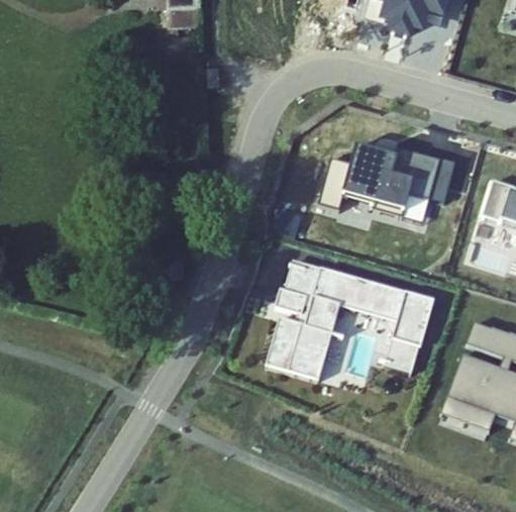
[(426,12),(443,16),(447,0),(378,0),(382,1),(378,20),(390,23),(388,32),(405,36),(408,27),(421,30),(426,12)]
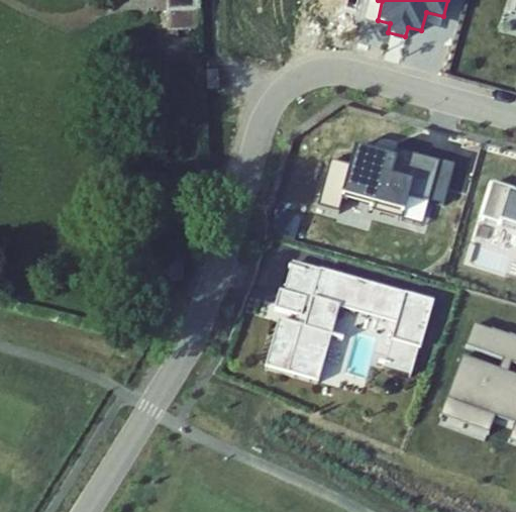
[(429,197),(445,201),(456,160),(409,147),(408,150),(398,147),(395,157),(354,145),(349,165),(332,160),(320,204),(337,209),(341,194),(404,210),(402,216),(423,221),(429,197)]
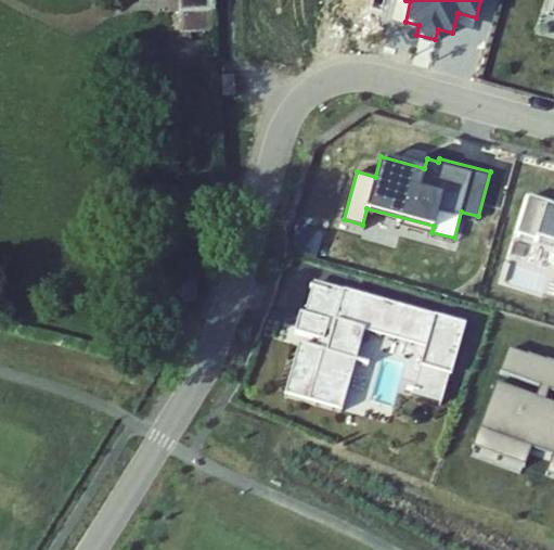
[(553,200),(528,192),(516,231),(553,243),(553,200)]
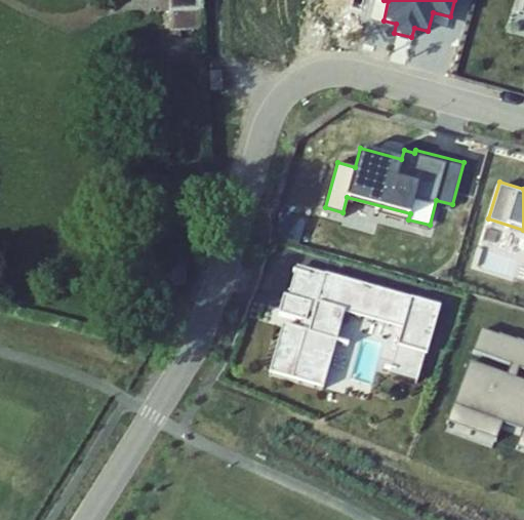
[(303,318),(300,326),(284,322),(270,371),(286,375),(322,386),(344,310),(403,325),(398,342),(428,351),(441,304),(412,294),(297,263),(289,291),(284,290),(279,311),(303,318)]
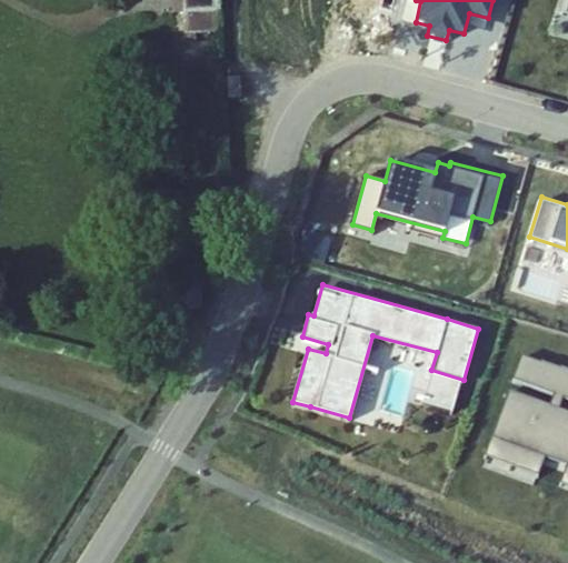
[(512,378),(567,398),(567,367),(559,364),(559,367),(539,359),(538,362),(521,355),(512,378)]
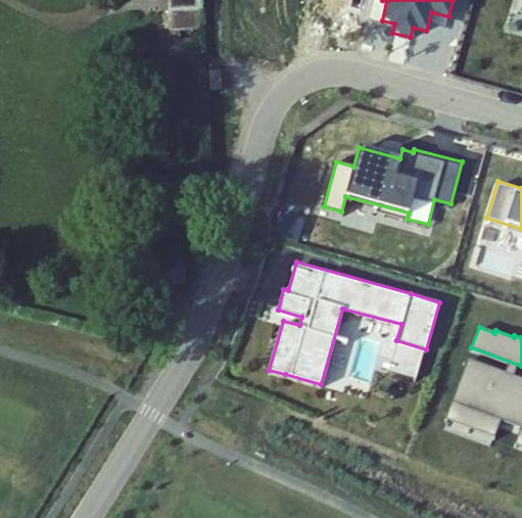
[(521,445),(521,378),(465,360),(444,419),(494,436),(500,420),(520,427),(514,443),(521,445)]
